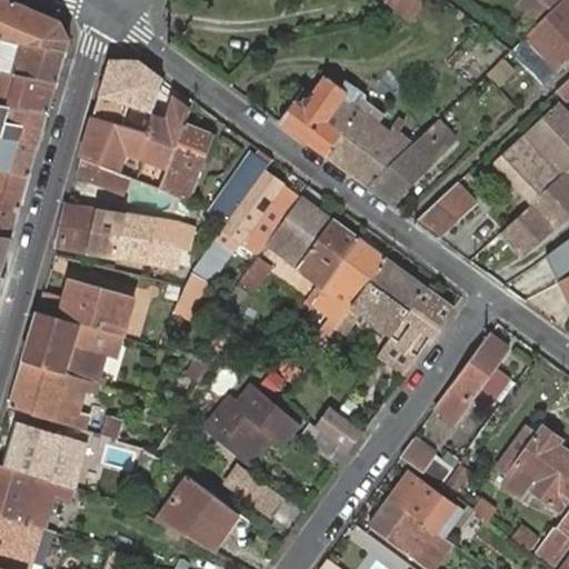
[(0,38),(19,42),(68,50),(70,40),(63,22),(10,0),(3,0),(0,10),(0,38)]
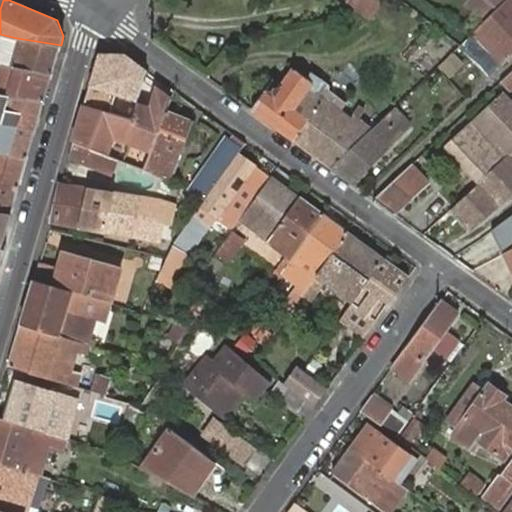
[(347,0),(346,1),(369,19),(383,0),(347,0)]
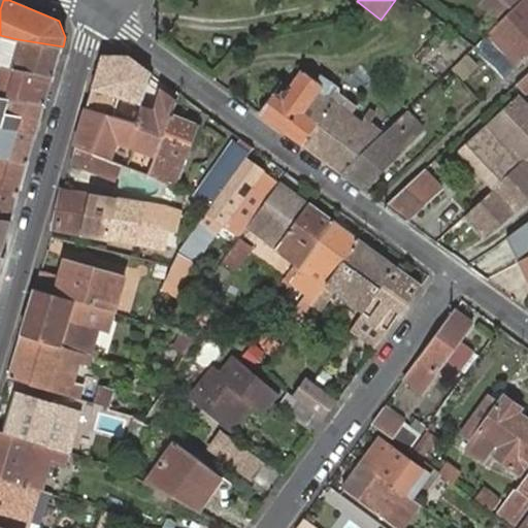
[(502,19),(521,0),(485,0),(483,4),(502,19)]
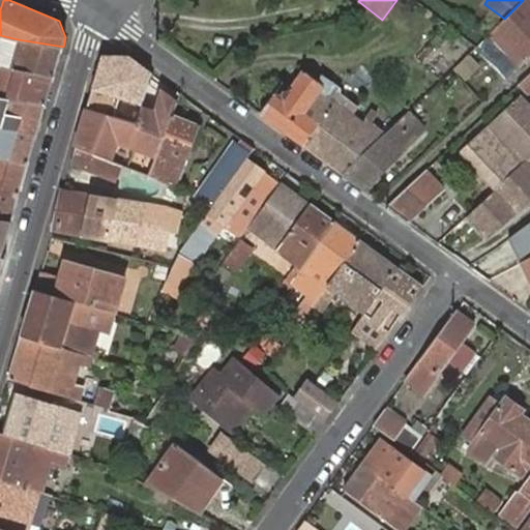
[(520,64),(529,54),(529,0),(523,0),(504,19),(491,31),(513,57),(520,64)]
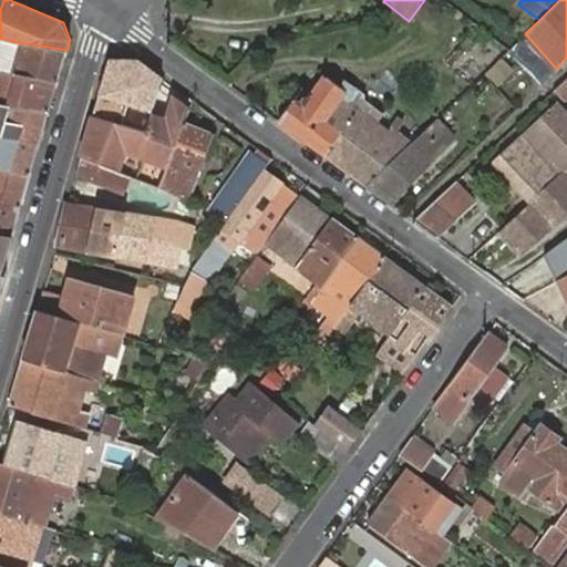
[(540,69),(549,61),(525,33),(516,42),(540,69)]
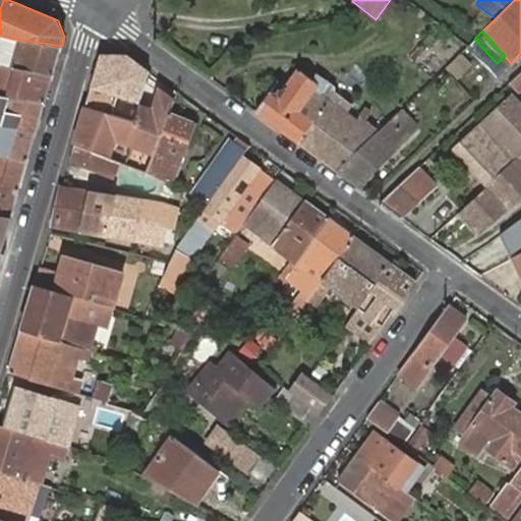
[(17,39),(0,35),(0,64),(2,65),(4,59),(9,59),(17,39)]
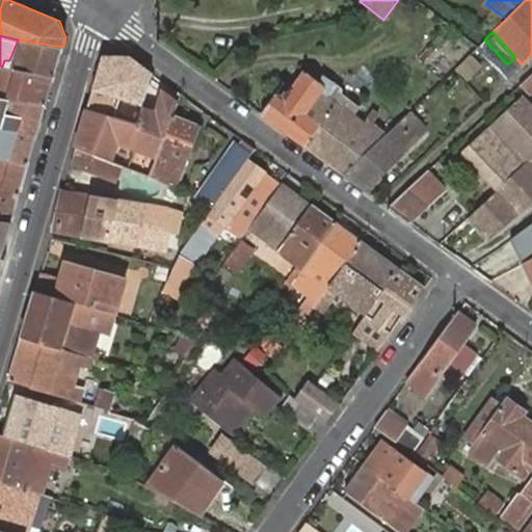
[(8,68),(55,76),(63,47),(18,40),(9,60),(4,60),(2,67),(8,68)]
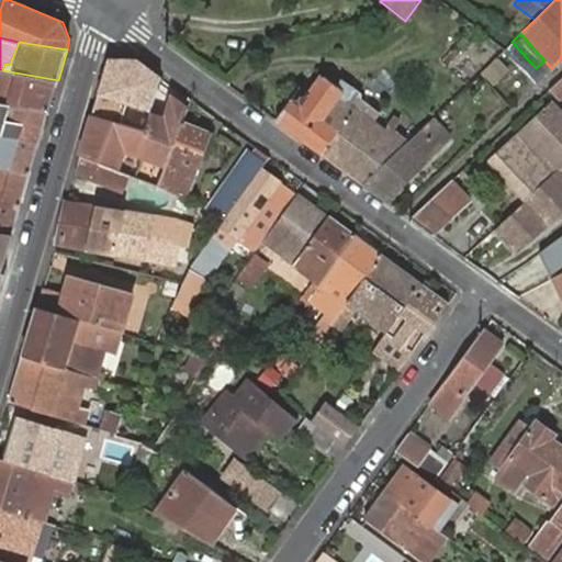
[(496,57),(482,70),(493,82),(507,69),(496,57)]
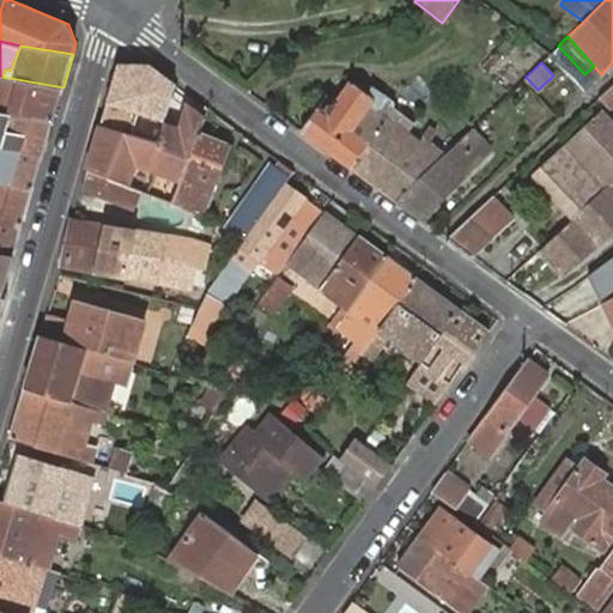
[(120,65),(103,123),(158,140),(163,123),(174,82),(152,65),(120,65)]
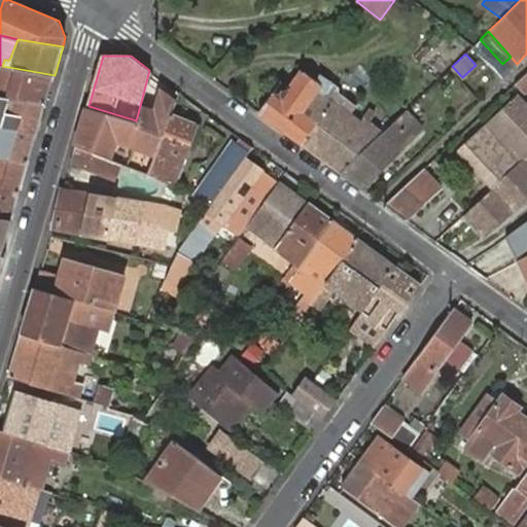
[(0,85),(0,92),(47,100),(55,75),(8,67),(3,86),(0,85)]
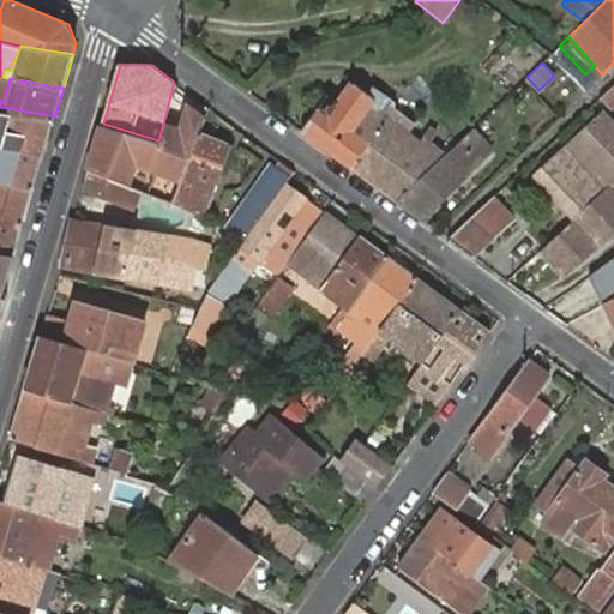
[(301,131),(397,202),(445,155),(425,138),(419,143),(405,132),(413,122),(390,104),(389,98),(373,88),(368,92),(351,82),(326,113),(319,109),(301,131)]
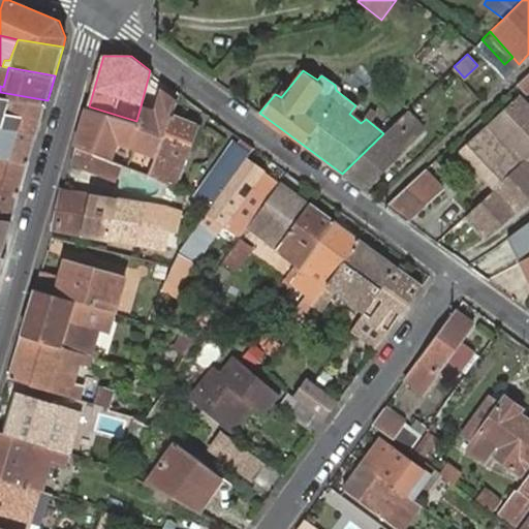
[(528,72),(518,84),(525,92),(528,88),(528,72)]
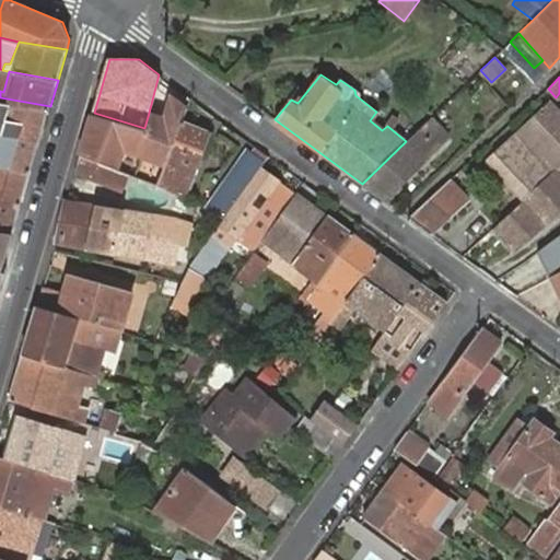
[(94,113),(82,154),(118,168),(127,152),(164,168),(181,120),(186,107),(171,96),(162,117),(149,113),(144,128),(94,113)]
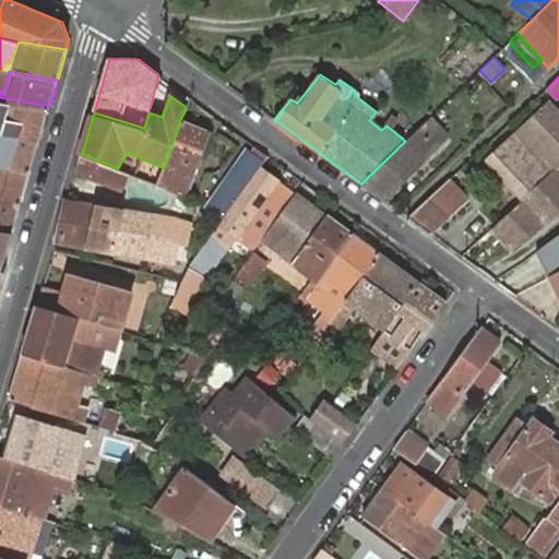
[(0,133),(39,141),(50,106),(0,97),(0,133)]
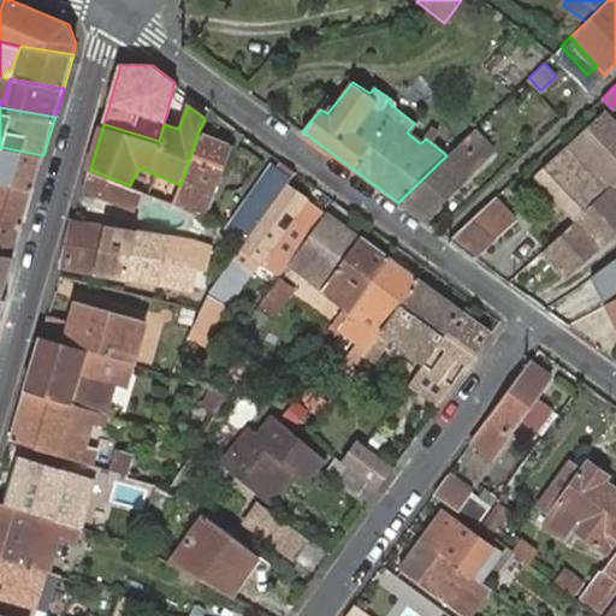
[(615,184),(615,183),(615,126),(615,125),(604,114),(535,178),(576,221),(615,184)]
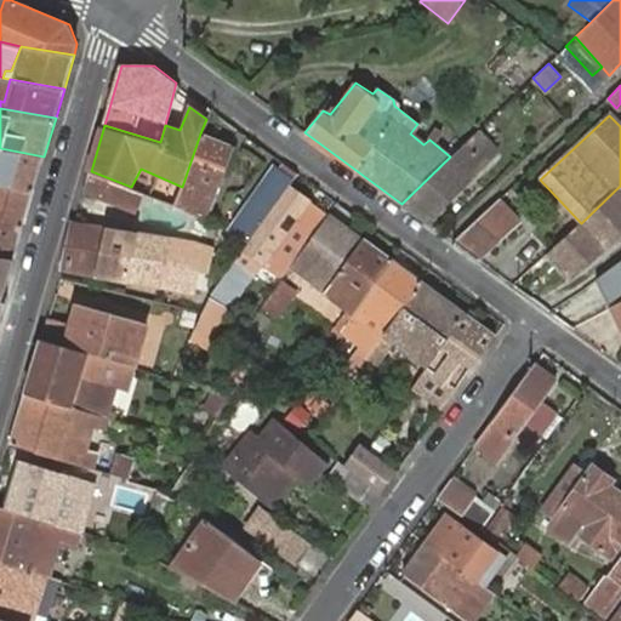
[(402,204),(425,221),(495,152),(477,132),(450,157),(402,204)]
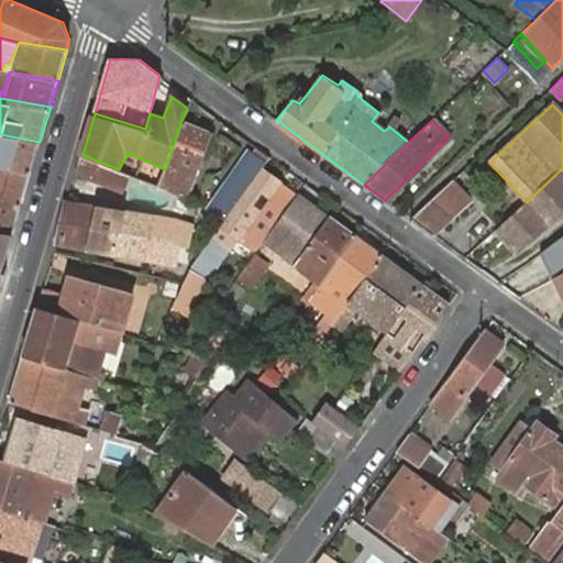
[(165,169),(159,184),(183,197),(207,130),(181,121),(165,169)]
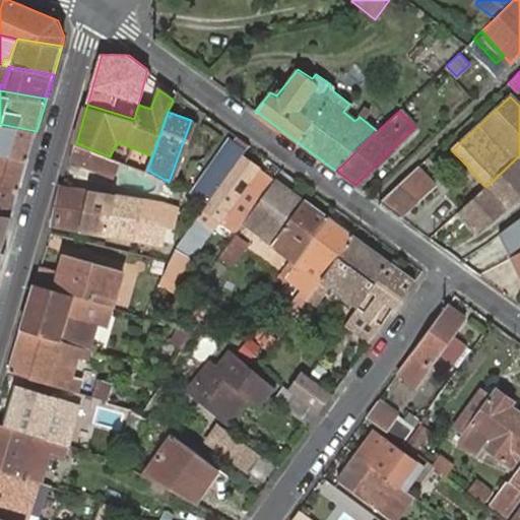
[(0,153),(28,159),(37,131),(0,124),(0,153)]
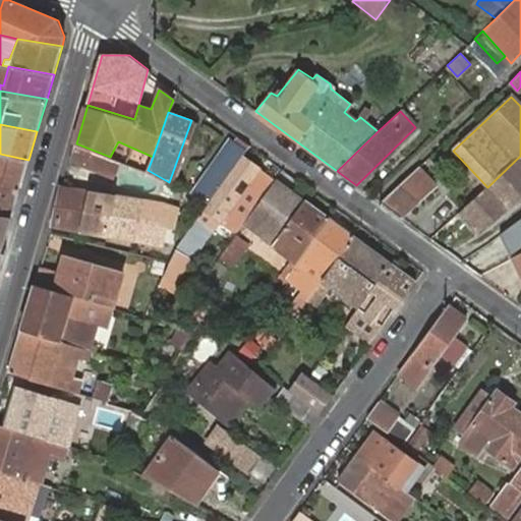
[(76,143),(70,165),(116,181),(123,162),(110,157),(76,143)]
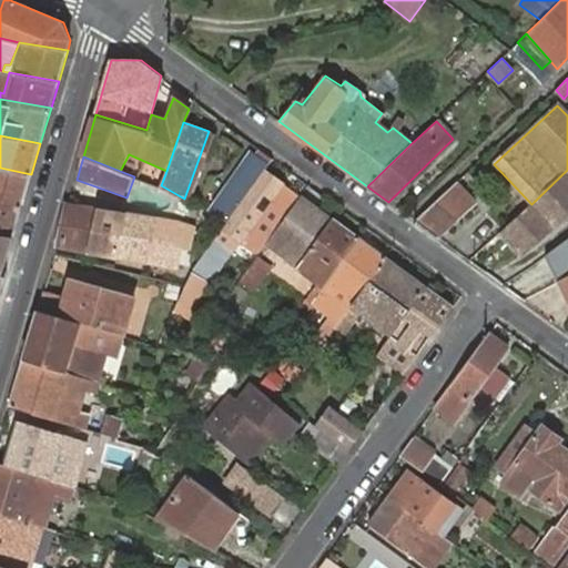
[(235,175),(211,213),(226,223),(265,170),(269,164),(255,156),(241,176),(235,175)]
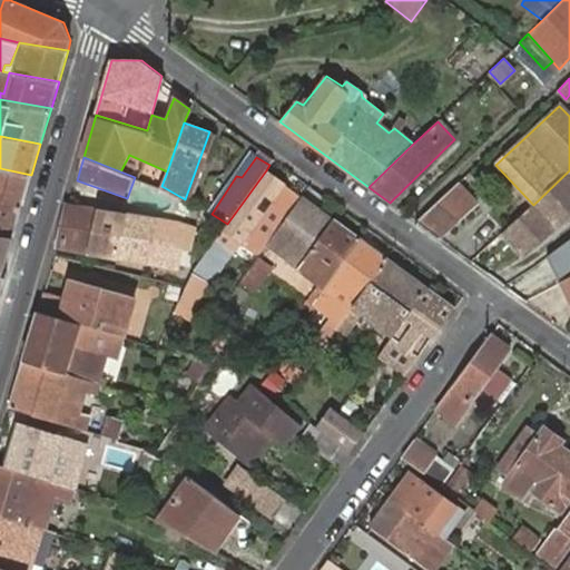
[(0,203),(21,207),(31,175),(0,168),(0,203)]
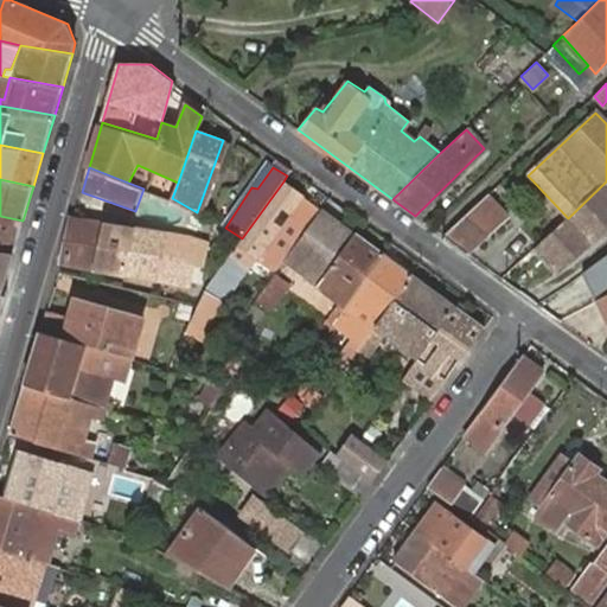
[(283,181),(242,238),(236,247),(229,256),(247,269),(259,263),(274,274),(286,257),(320,209),(283,181)]
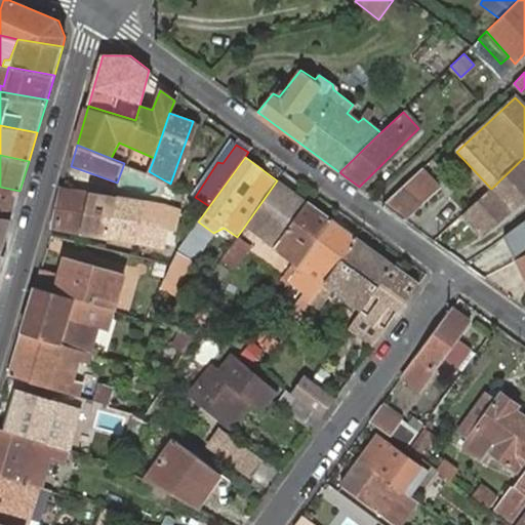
[(524,157),(491,189),(462,214),(480,234),(524,194),(524,157)]
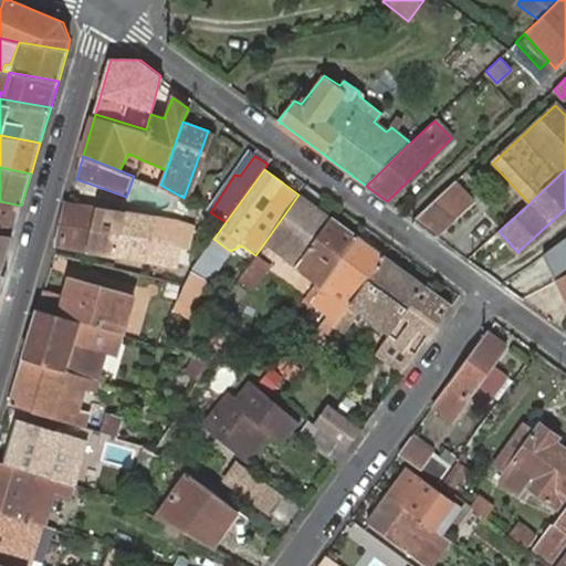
[(415,221),(436,237),(472,201),(456,181),(415,221)]
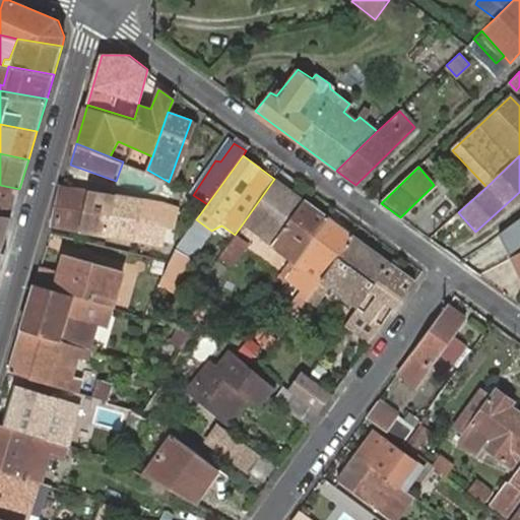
[(303,200),(274,179),(245,220),(273,241),(303,200)]
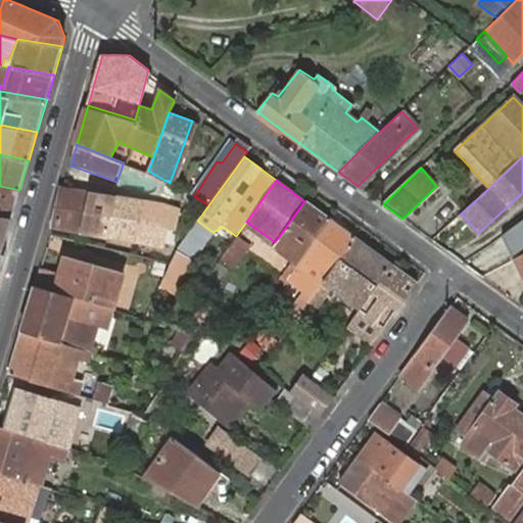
[(19,190),(0,186),(0,217),(11,219),(19,190)]
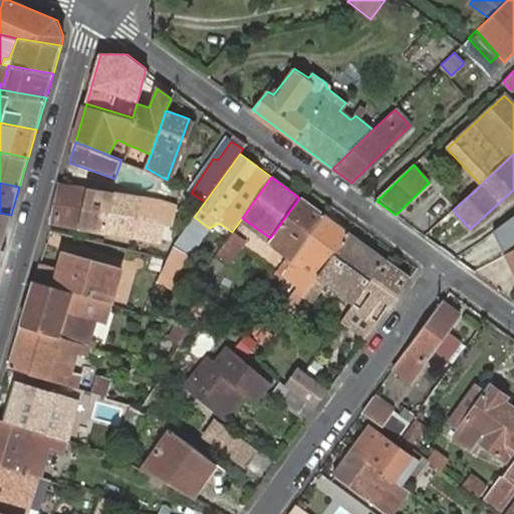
[(63,184),(50,221),(131,236),(162,240),(165,225),(173,226),(178,204),(140,198),(63,184)]
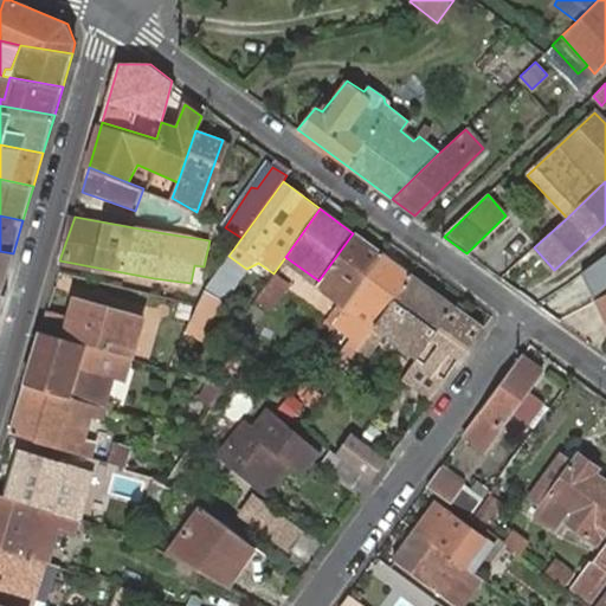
[(341,311),(382,255),(353,233),(318,281),(310,292),(317,296),(322,290),(339,302),(335,308),(341,311)]
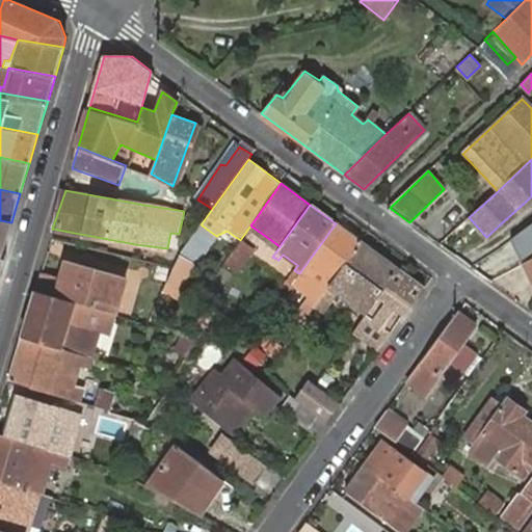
[(0,220),(0,259),(1,260),(11,222),(0,220)]
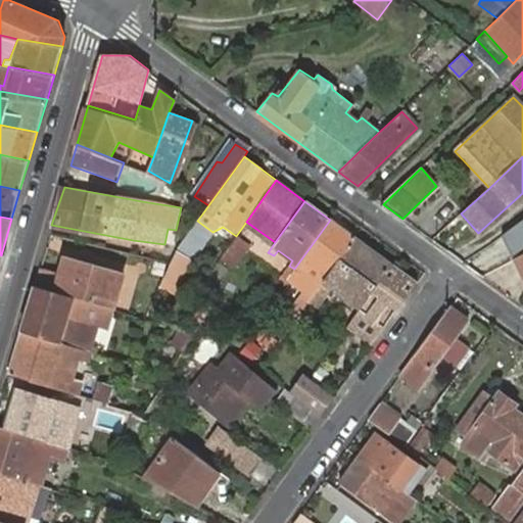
[(354,237),(330,220),(294,269),(286,281),(300,293),(287,316),(294,321),(307,302),(354,237)]
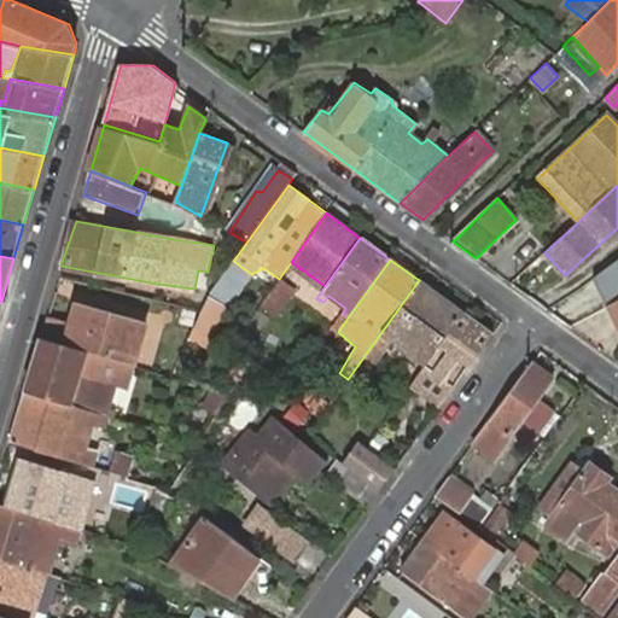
[(233,261),(207,297),(202,308),(193,321),(186,339),(208,349),(227,309),(251,274),(233,261)]
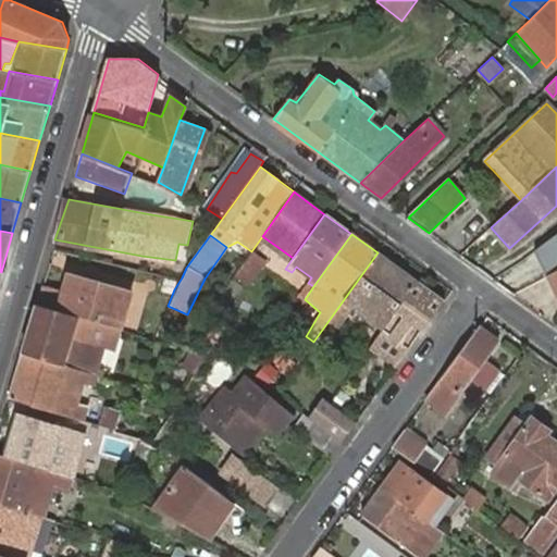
[(556,235),(533,251),(548,276),(556,271),(556,235)]
